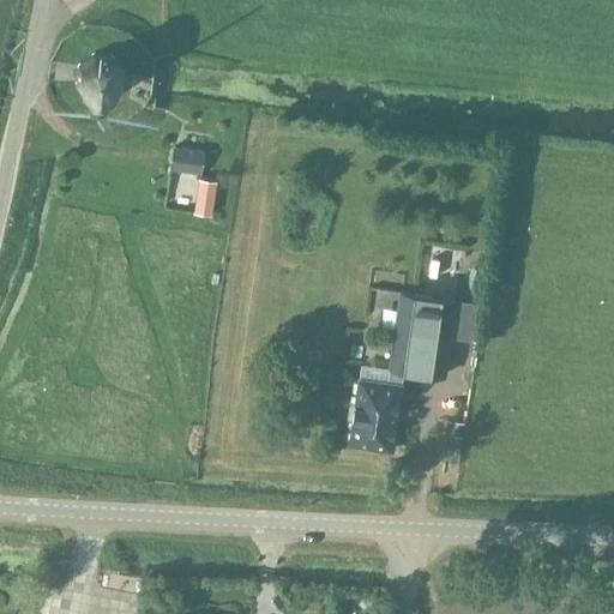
[(97,56),(94,56),(91,58),(88,59),(85,60),(83,62),(80,64),(78,66),(77,68),(74,72),(74,74),(73,78),(73,82),(73,84),(73,88),(74,90),(76,94),(77,96),(79,98),(82,101),(84,103),(86,104),(89,106),(92,107),(95,108),(98,108),(101,108),(104,107),(107,106),(110,104),(113,103),(115,101),(116,98),(119,96),(120,94),(121,90),(122,88),(122,84),(122,82),(122,78),(121,76),(121,72),(120,70),(118,67),(116,65),(114,62),(112,61),(108,59),(106,58),(103,56),(100,56),(97,56)]
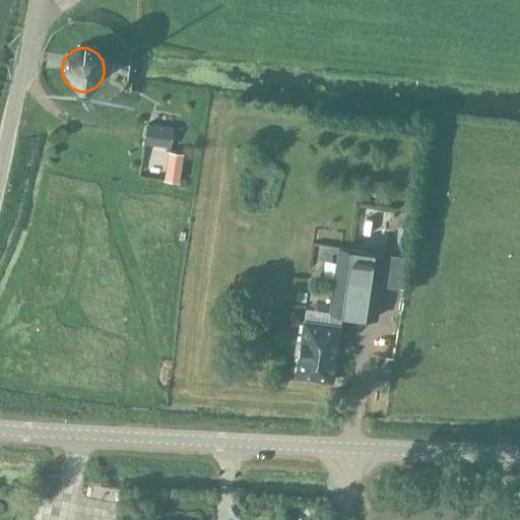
[(143,143),(171,147),(174,127),(147,123),(143,143)]
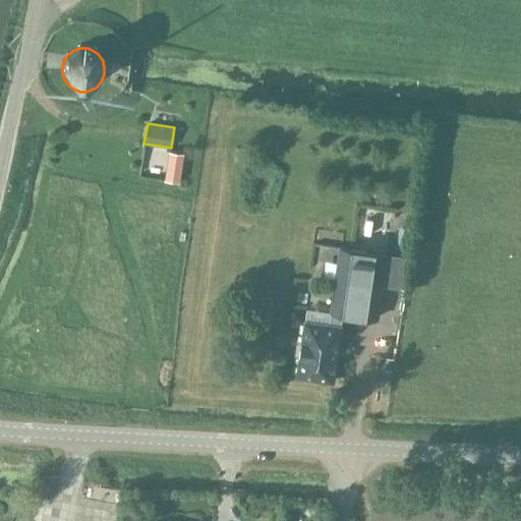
[(169,152),(165,180),(179,182),(183,154),(169,152)]
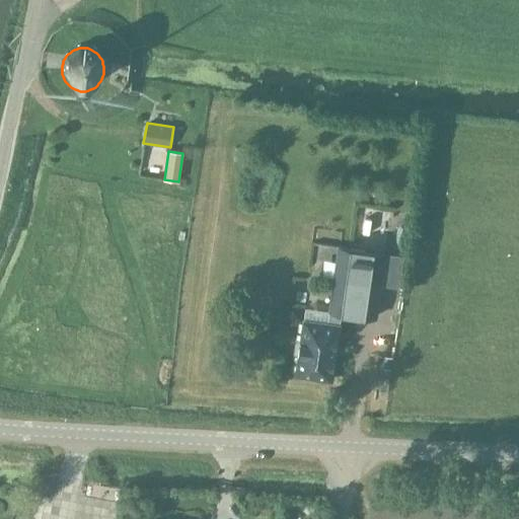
[(328,322),(302,319),(295,375),(331,380),(341,313),(378,318),(387,251),(340,245),(328,322)]
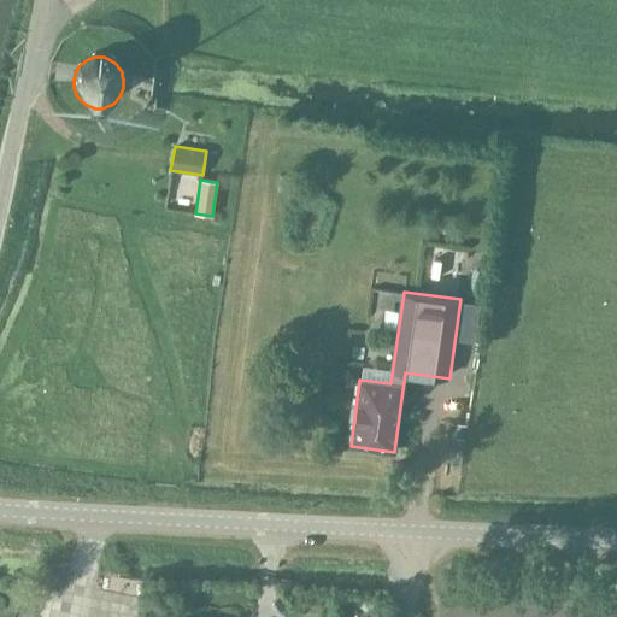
[(466,427),(457,425),(454,439),(464,441),(466,427)]
